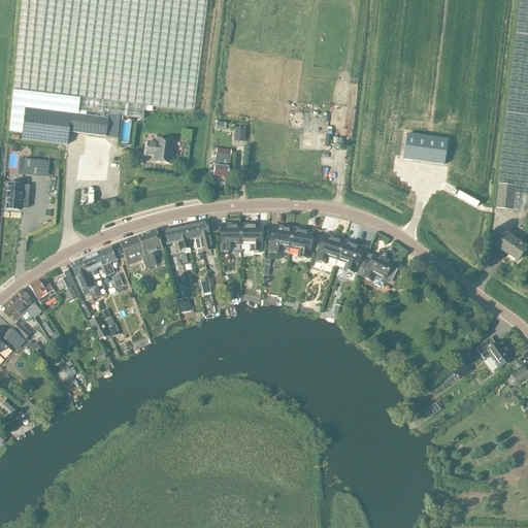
[(194,112),(206,0),(22,0),(10,129),(22,130),(21,138),(67,144),(69,132),(105,136),(108,116),(143,120),(144,106),(194,112)]
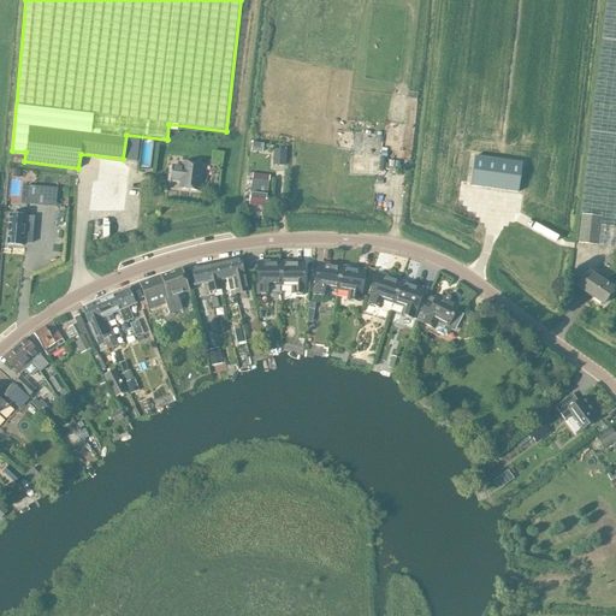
[(615,0),(606,0),(602,40),(590,131),(580,214),(581,214),(579,243),(615,248),(615,0)]
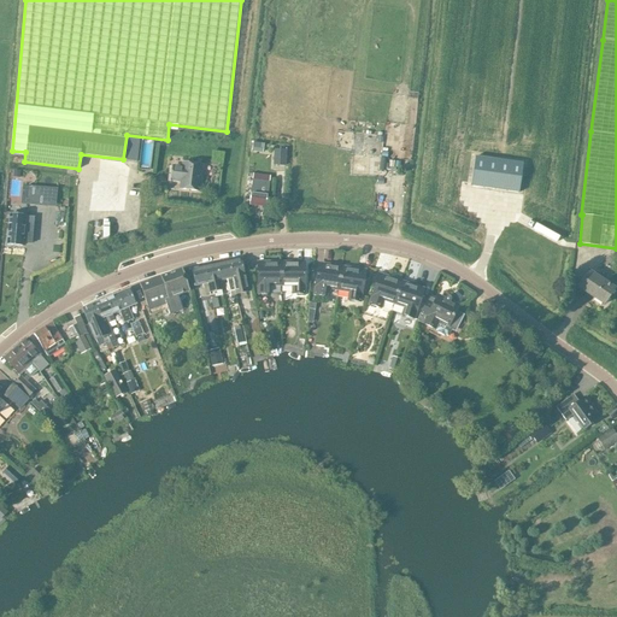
[(272,165),(286,165),(286,151),(274,151),(272,165)]
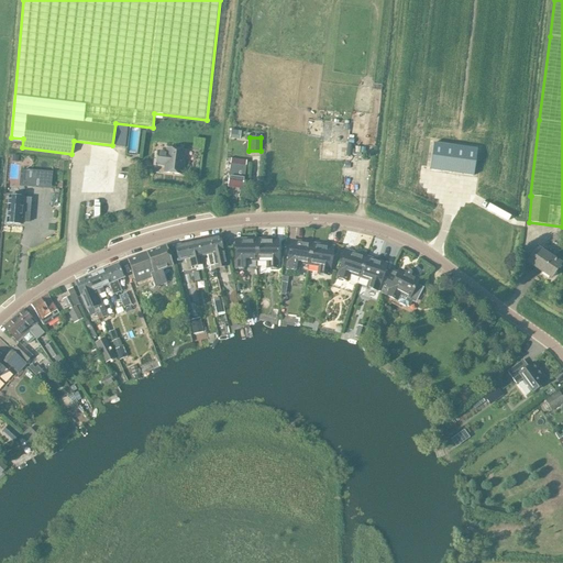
[(433,144),(430,169),(473,176),(477,150),(466,148),(433,144)]
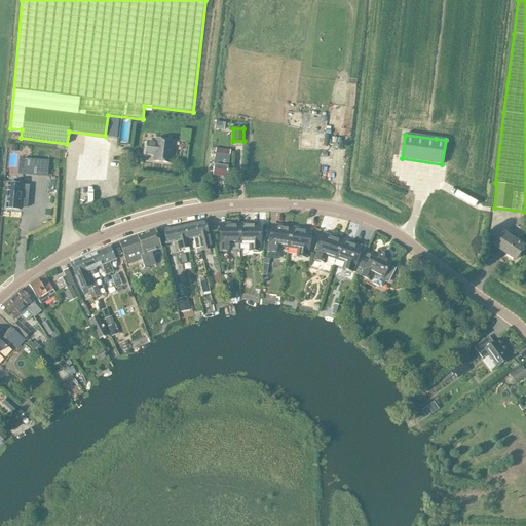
[(170,163),(172,142),(156,140),(156,144),(147,143),(146,154),(154,155),(154,161),(170,163)]
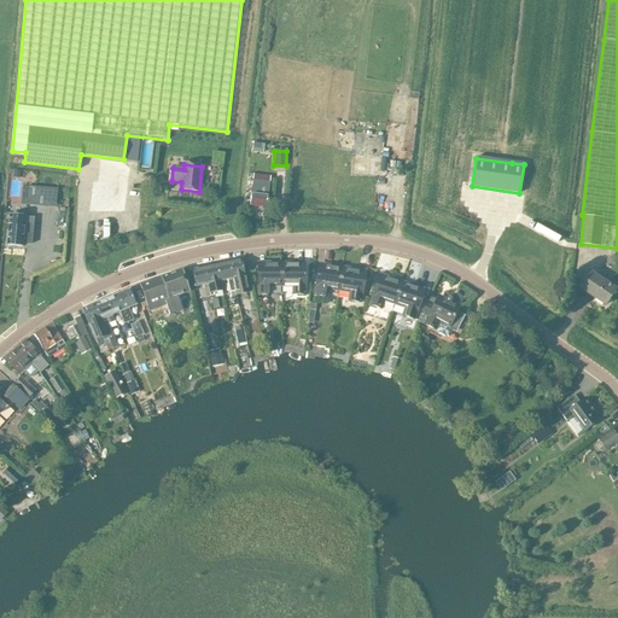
[(266,208),(268,188),(269,182),(252,180),(250,207),(266,208)]
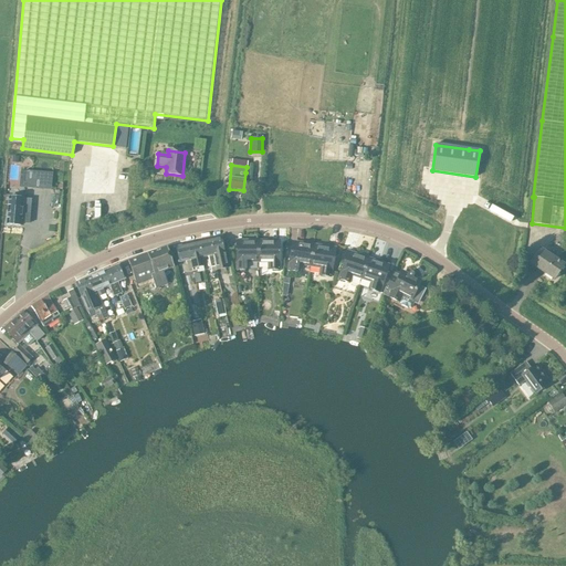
[(42,189),(44,174),(27,171),(24,187),(42,189)]
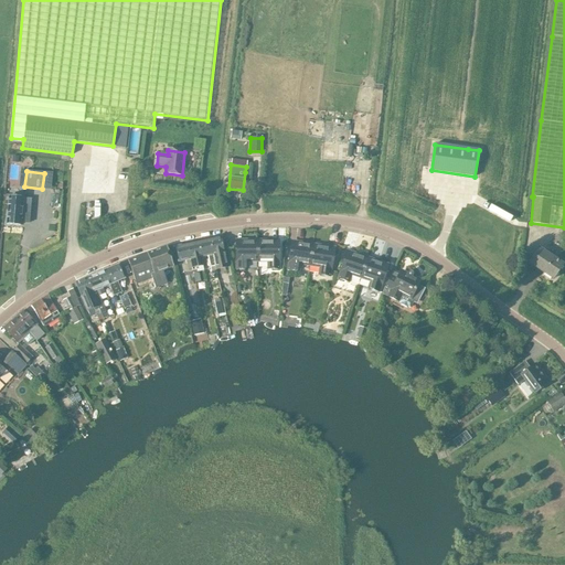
[(9,196),(7,224),(21,225),(22,208),(30,209),(31,199),(23,199),(9,196)]
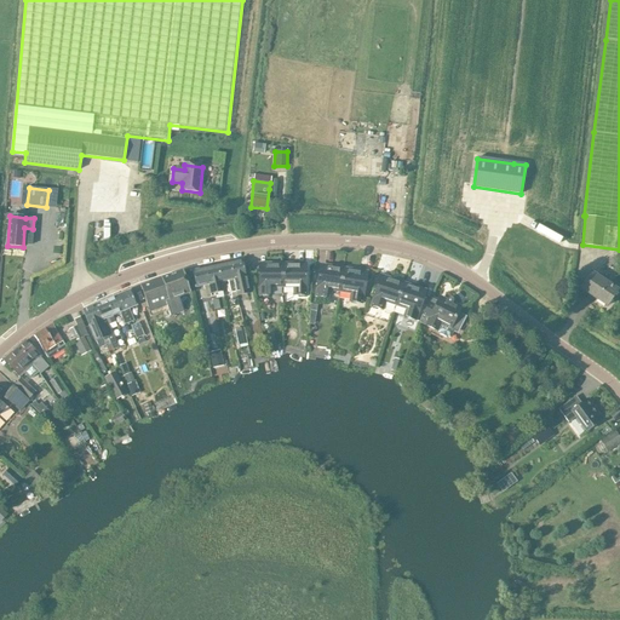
[(250,294),(242,263),(242,262),(229,264),(235,292),(236,297),(250,294)]
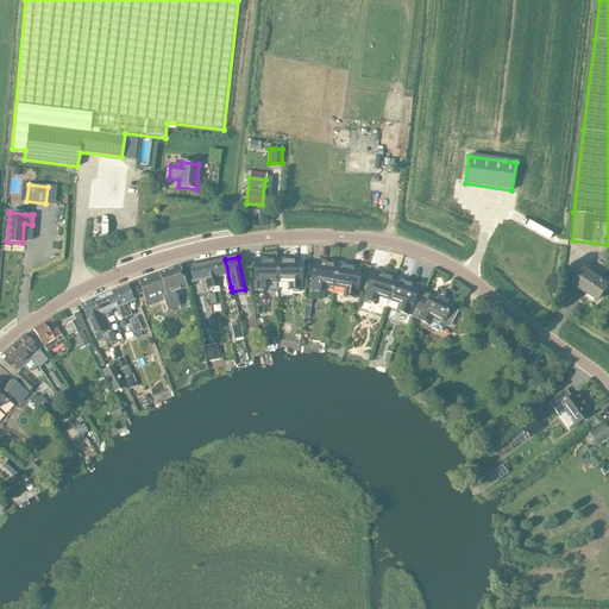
[(231,287),(225,259),(213,262),(217,277),(224,276),(226,288),(231,287)]
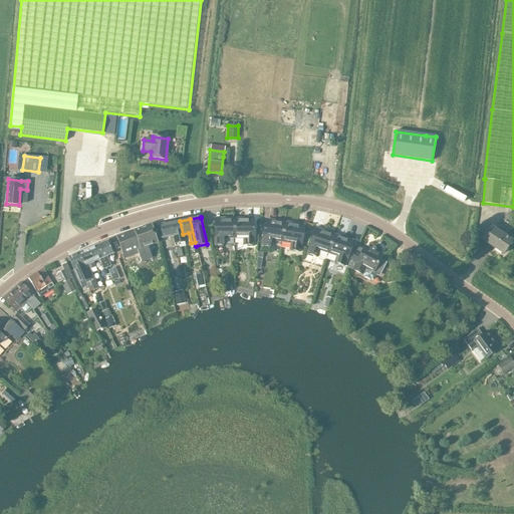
[(234,239),(234,219),(221,219),(221,224),(214,224),(214,245),(225,245),(225,239),(234,239)]
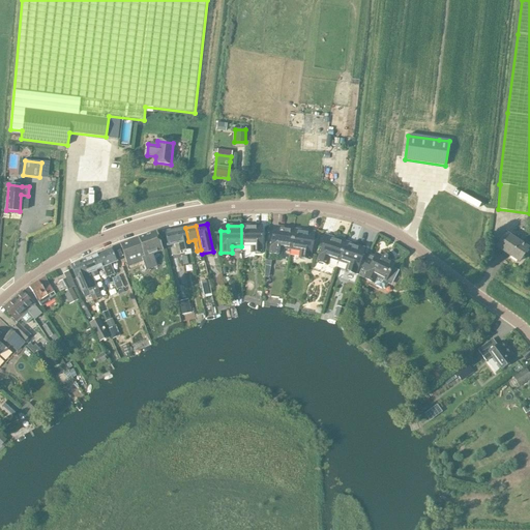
[(262,253),(262,231),(255,231),(255,226),(241,226),(241,246),(251,246),(251,253),(262,253)]
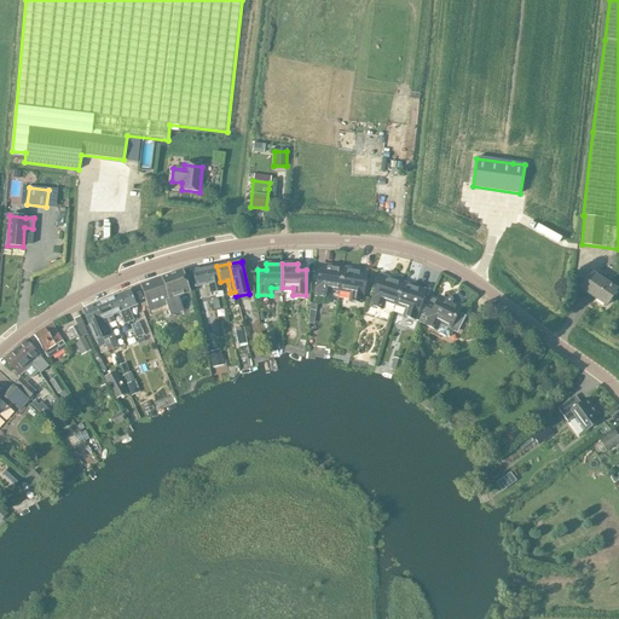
[(339,291),(343,267),(327,265),(327,272),(318,271),(314,296),(328,299),(329,290),(339,291)]
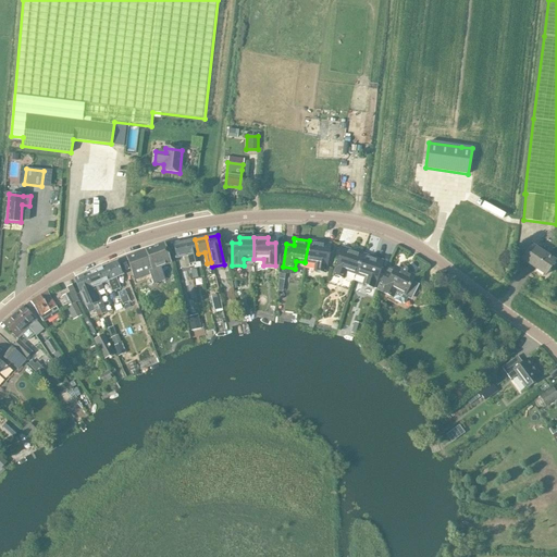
[(198,254),(195,239),(184,242),(189,268),(194,267),(193,262),(199,261),(198,254)]
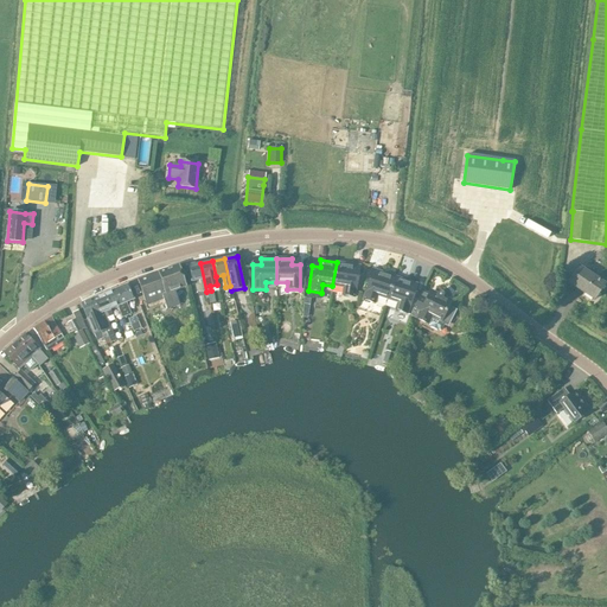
[(355,298),(358,273),(349,272),(350,264),(337,262),(332,286),(343,288),(342,295),(355,298)]
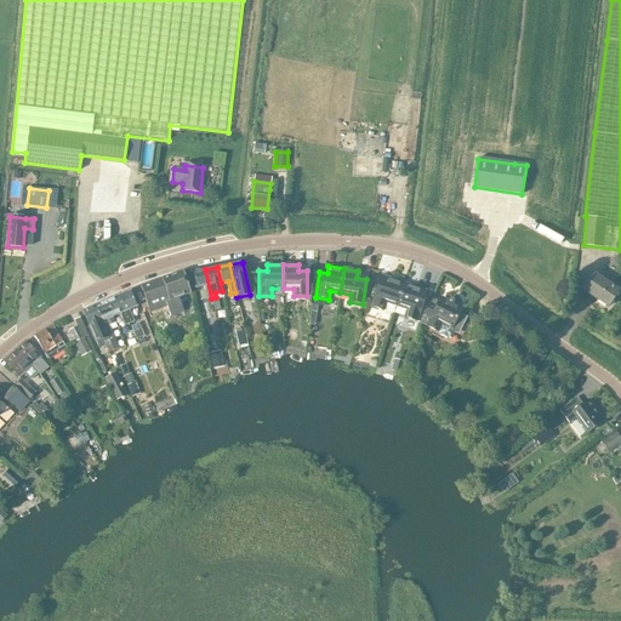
[(211,298),(205,269),(193,272),(195,288),(204,286),(206,300),(211,298)]
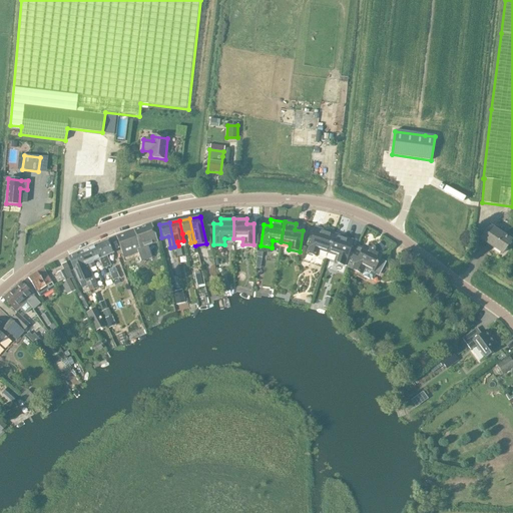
[(147,246),(157,242),(151,224),(116,236),(124,261),(138,255),(140,261),(151,258),(147,246)]
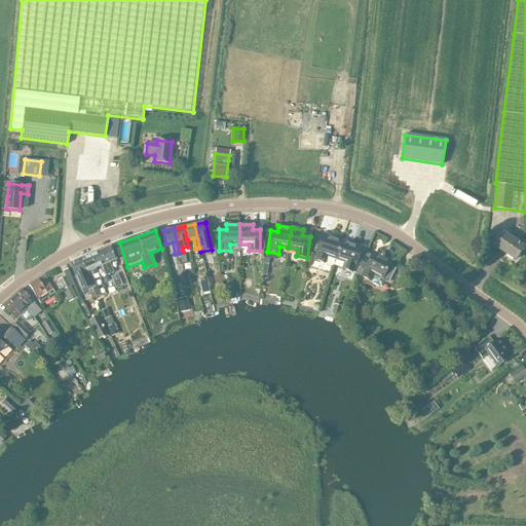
[(524,247),(501,231),(492,245),(515,260),(524,247)]
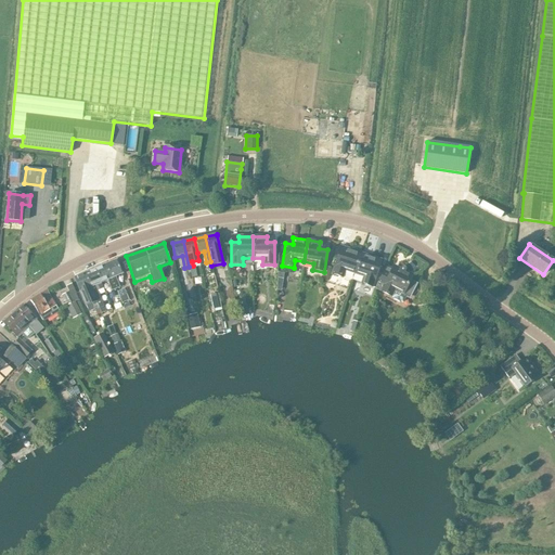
[(355,274),(361,254),(347,248),(346,254),(339,252),(332,274),(343,278),(345,271),(355,274)]
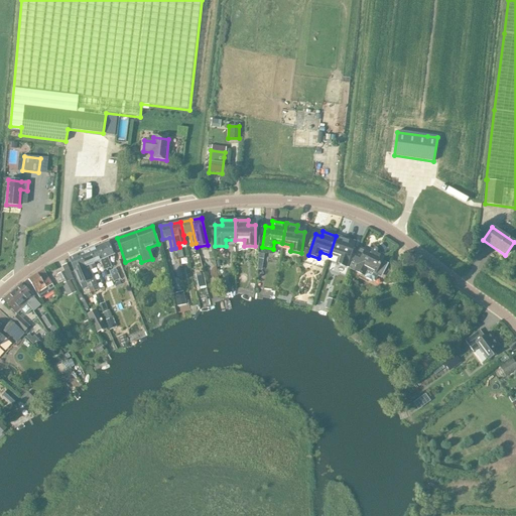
[(346,267),(353,247),(347,245),(349,240),(336,236),(330,255),(338,257),(336,264),(346,267)]
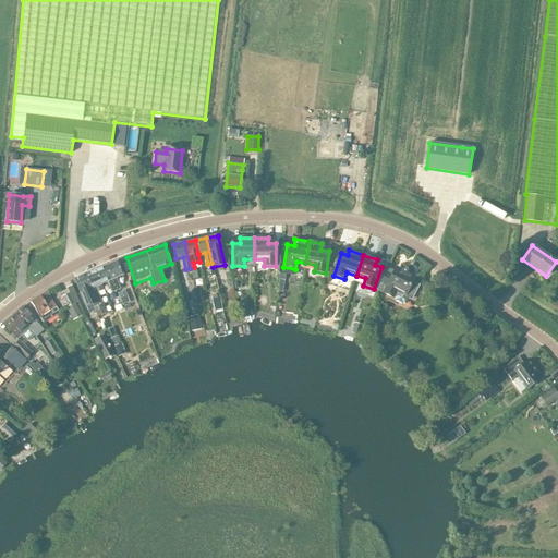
[(117,262),(96,270),(101,284),(107,282),(112,293),(120,289),(116,278),(122,275),(118,264),(117,262)]
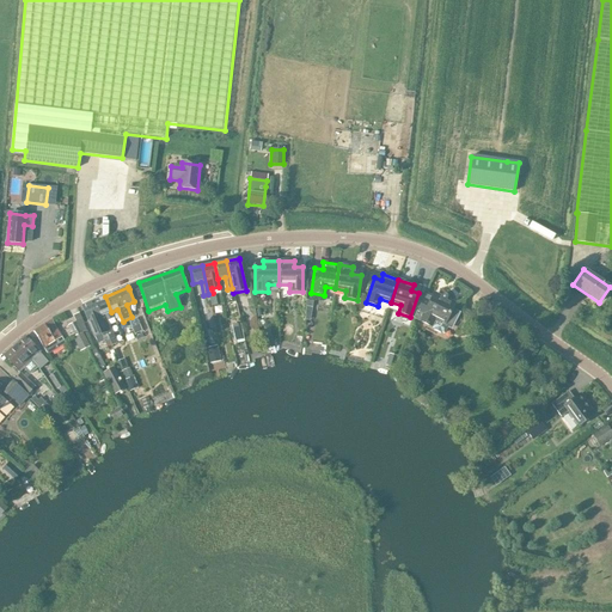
[(457,317),(456,312),(452,310),(456,304),(447,299),(447,298),(447,297),(447,295),(446,295),(446,294),(445,294),(444,294),(442,294),(442,295),(441,295),(441,297),(438,303),(426,295),(417,311),(415,319),(432,328),(435,329),(434,330),(440,334),(441,332),(445,334),(448,326),(453,325),(457,317)]
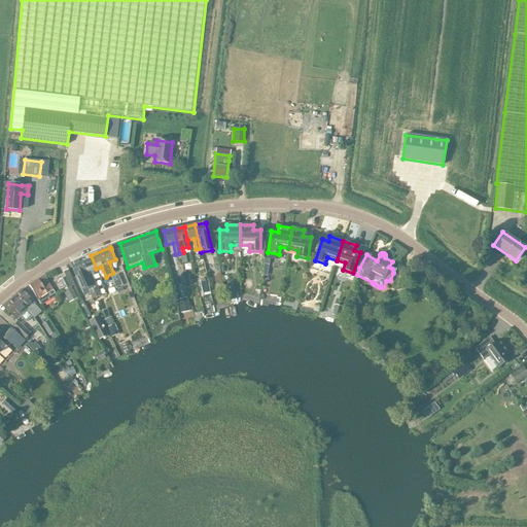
[(91,255),(80,259),(90,283),(92,286),(96,297),(100,296),(94,281),(93,277),(98,275),(96,269),(91,255)]
